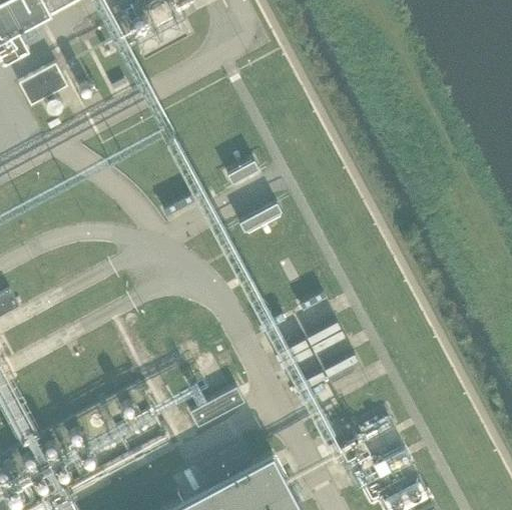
[(0,37),(5,35),(49,12),(42,0),(0,0),(0,37)]
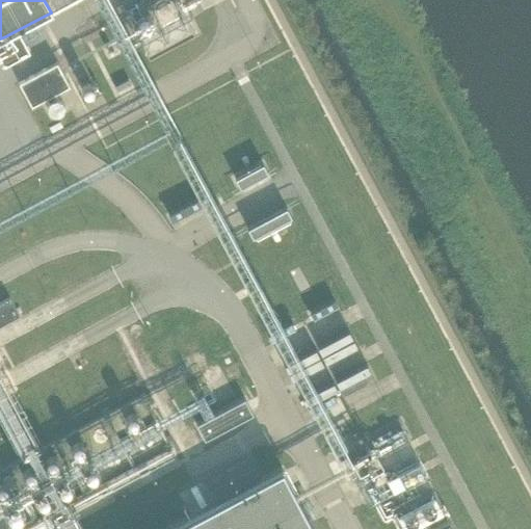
[(83,4),(82,0),(63,0),(64,8),(76,8),(76,4),(83,4)]
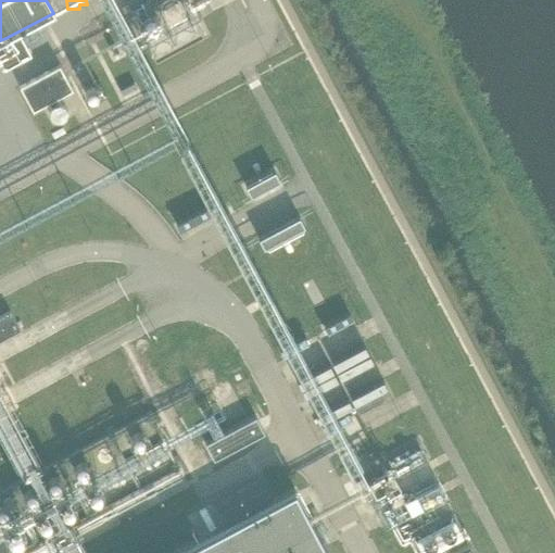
[(19,89),(32,114),(72,93),(59,68),(19,89)]
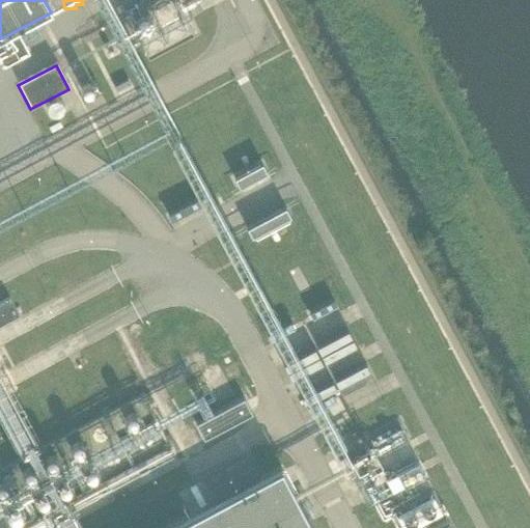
[(261,167),(234,182),(239,191),(267,176),(261,167)]
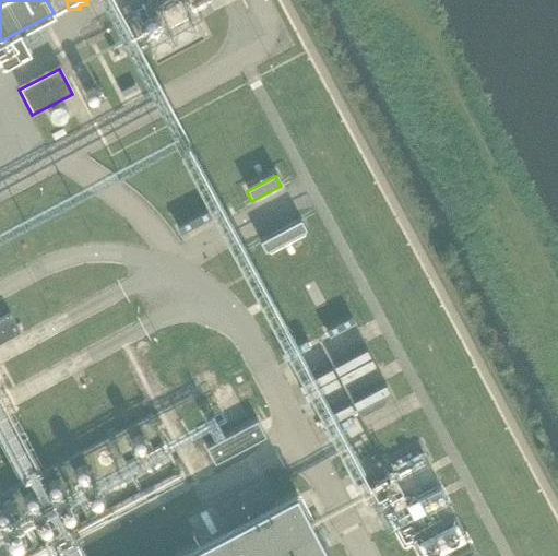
[(300,222),(259,244),(264,253),(306,232),(300,222)]
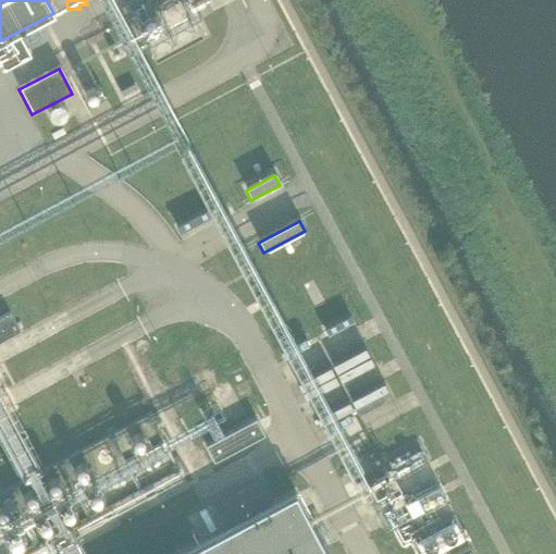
[(0,343),(19,334),(9,315),(0,319),(0,343)]
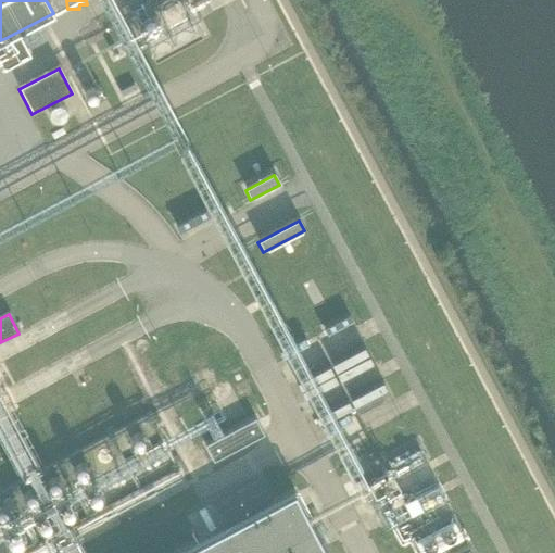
[(254,419),(203,447),(213,464),(263,437),(254,419)]
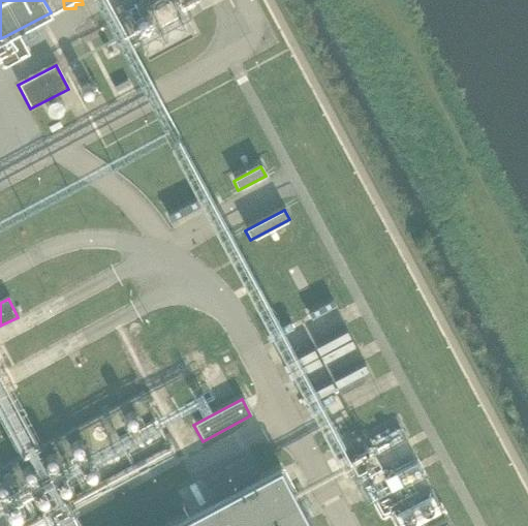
[(119,420),(116,422),(114,426),(115,431),(118,434),(122,435),(126,434),(129,431),(130,426),(128,422),(124,420),(119,420)]
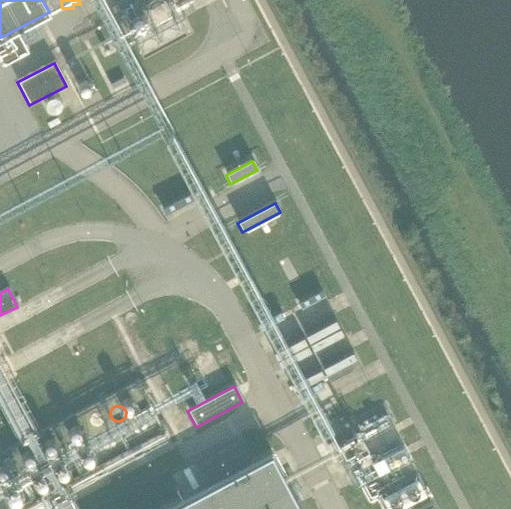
[(66,431),(63,433),(61,437),(62,442),(64,445),(69,446),(73,445),(76,442),(77,437),(75,433),(71,431),(66,431)]
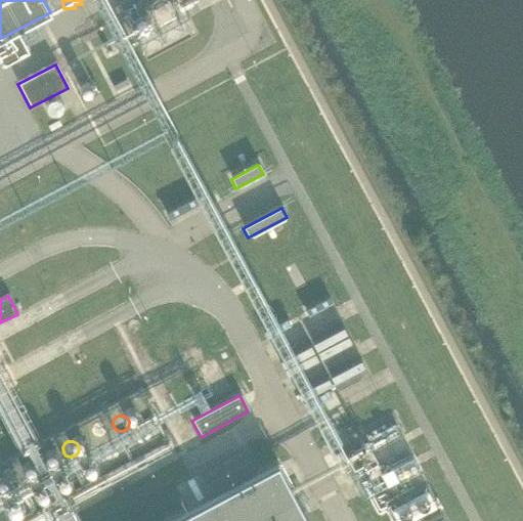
[(40,457),(36,460),(35,464),(35,468),(38,472),(43,473),(47,472),(50,468),(50,464),(48,460),(45,457),(40,457)]
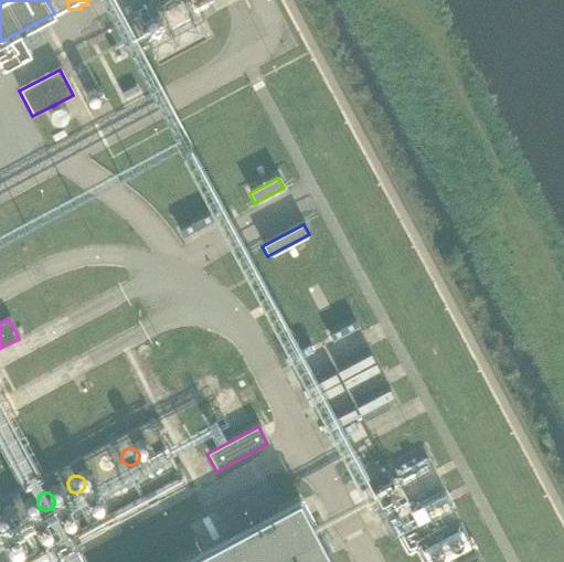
[(330,561),(298,500),(183,561),(330,561)]
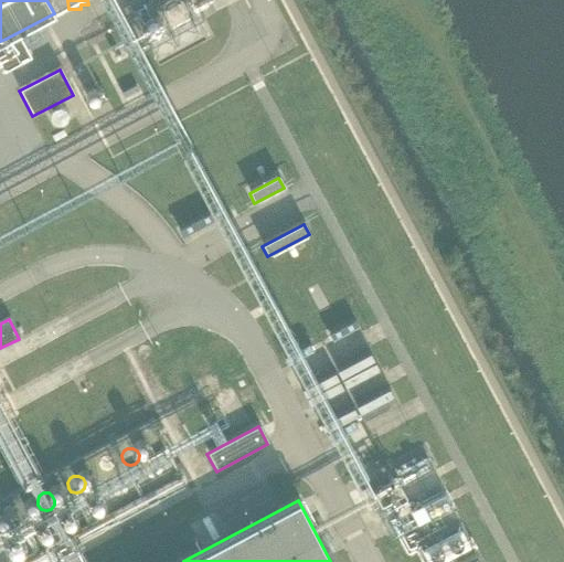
[(84,502),(80,505),(78,509),(78,515),(82,518),(87,519),(92,518),(95,515),(95,509),(94,505),(89,502),(84,502)]
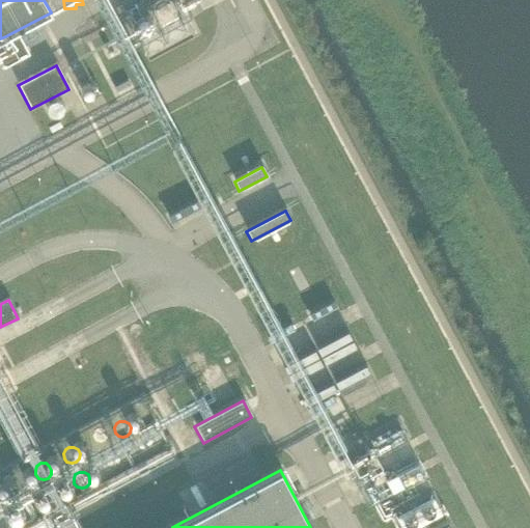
[(20,475),(16,477),(14,481),(15,487),(18,490),(22,491),(27,490),(30,487),(30,481),(28,477),(24,475),(20,475)]
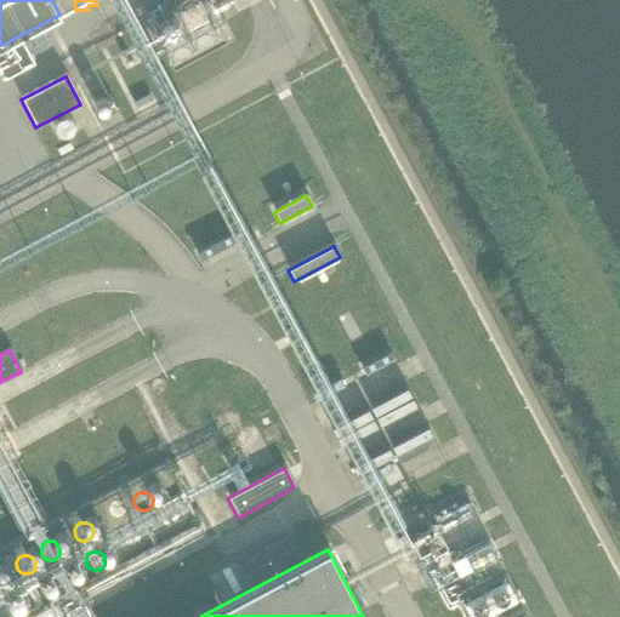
[(525,616),(481,558),(473,564),(472,563),(442,586),(465,616),(525,616)]
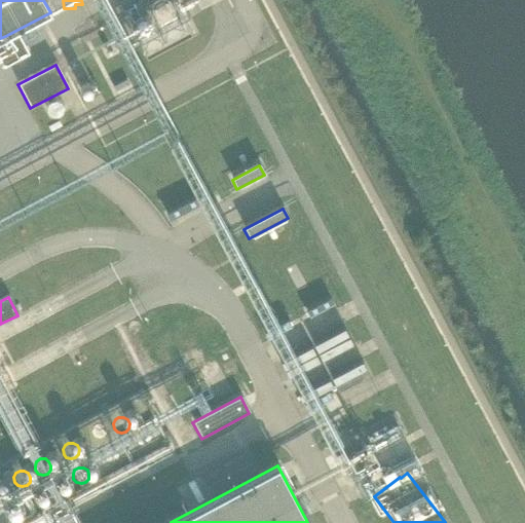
[(52,483),(48,485),(47,489),(47,494),(50,497),(55,499),(60,497),(63,494),(63,489),(62,485),(58,483),(52,483)]
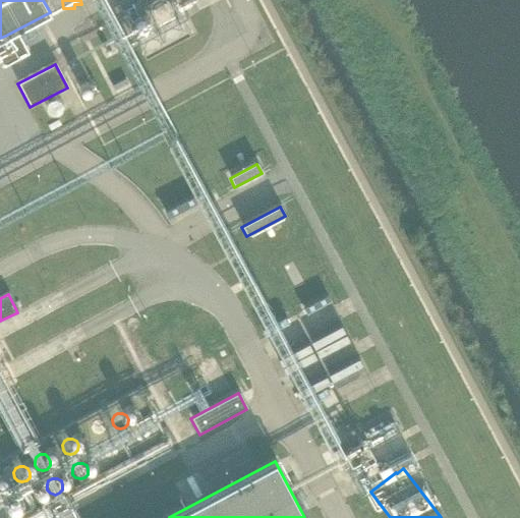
[(31,488),(27,492),(25,496),(26,500),(30,504),(34,505),(38,503),(41,500),(42,496),(40,491),(36,488),(31,488)]
